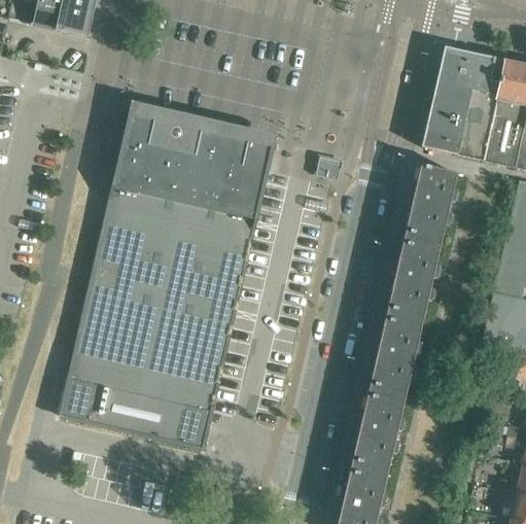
[(0,0),(0,15),(9,18),(32,23),(37,0),(0,0)]
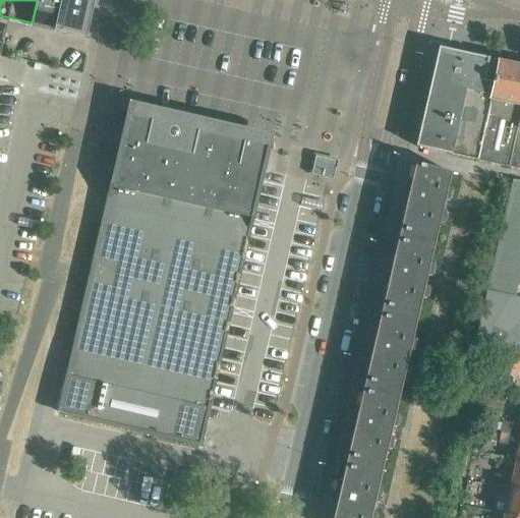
[(37,0),(32,22),(84,35),(92,0),(37,0)]
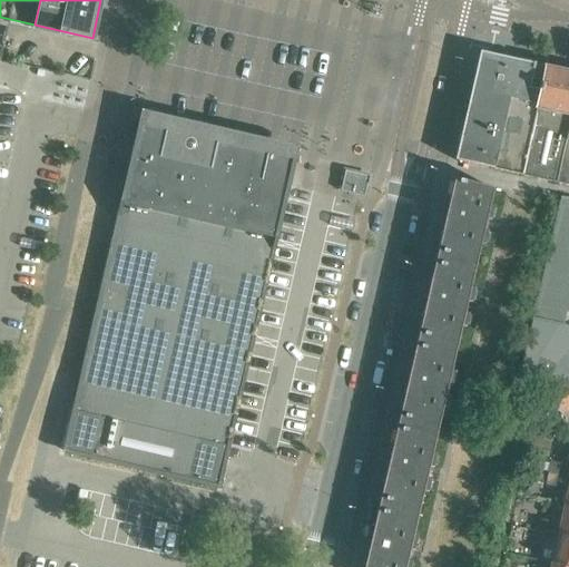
[(480,49),(455,157),(522,172),(546,65),(535,62),(536,60),(533,60),(480,49)]
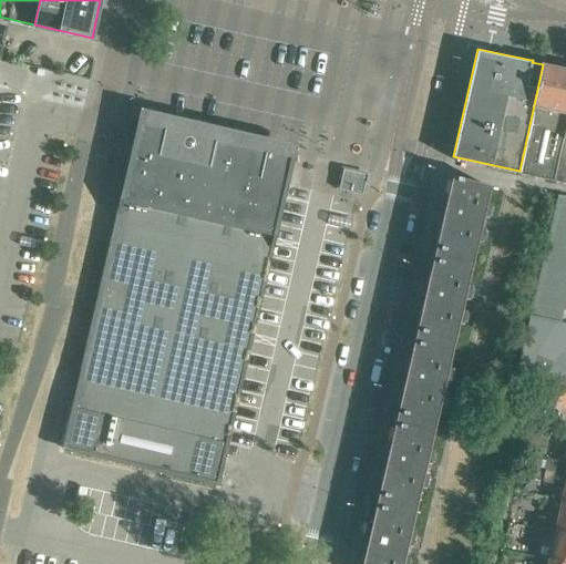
[(543,64),(520,171),(565,182),(565,68),(543,63),(543,64)]
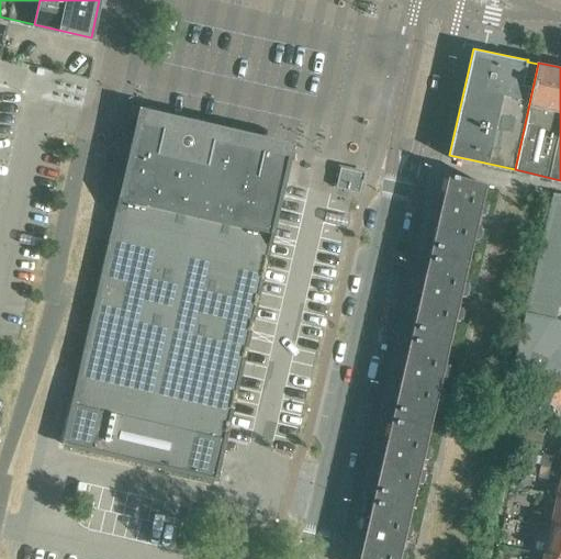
[(74,403),(64,442),(89,447),(191,470),(215,476),(224,438),(284,179),(285,174),(288,160),(290,154),(267,148),(161,124),(138,119),(118,211),(81,369),(74,403)]
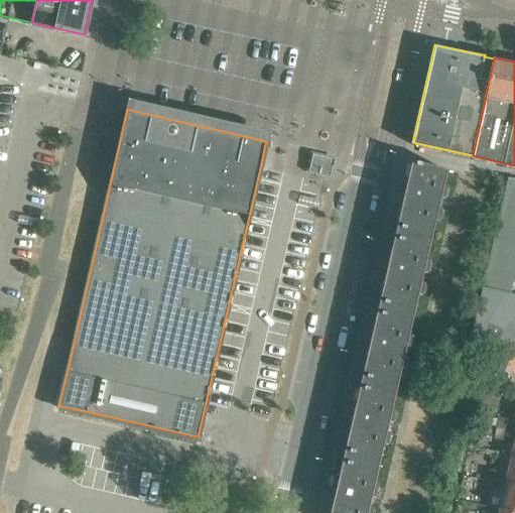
[(330,174),(331,169),(333,163),(334,156),(312,151),(311,158),(310,158),(308,169),(325,173),(330,174)]
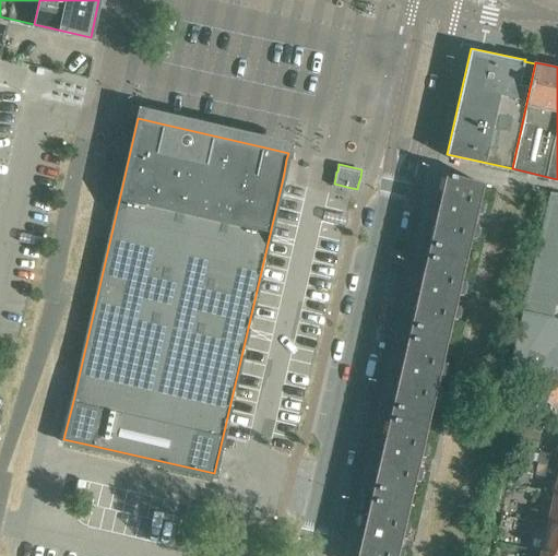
[(446,173),(428,251),(466,260),(485,181),(458,175),(458,174),(451,173),(451,174),(446,173)]
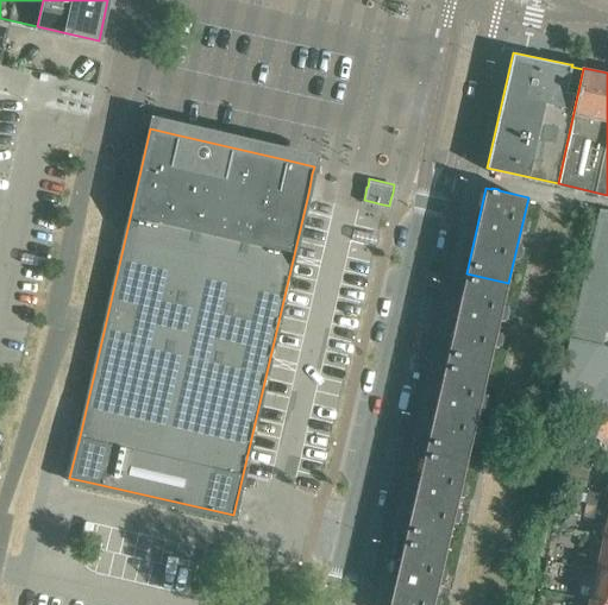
[(607,209),(601,207),(591,249),(607,252),(607,209)]
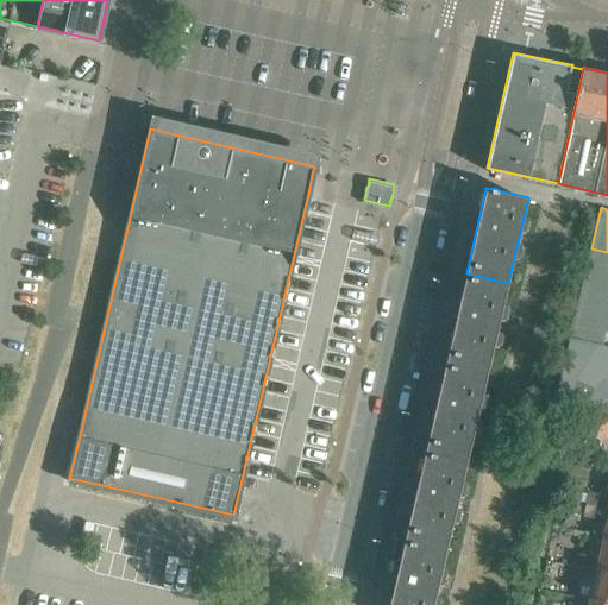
[(607,252),(591,249),(588,263),(607,266),(607,252)]
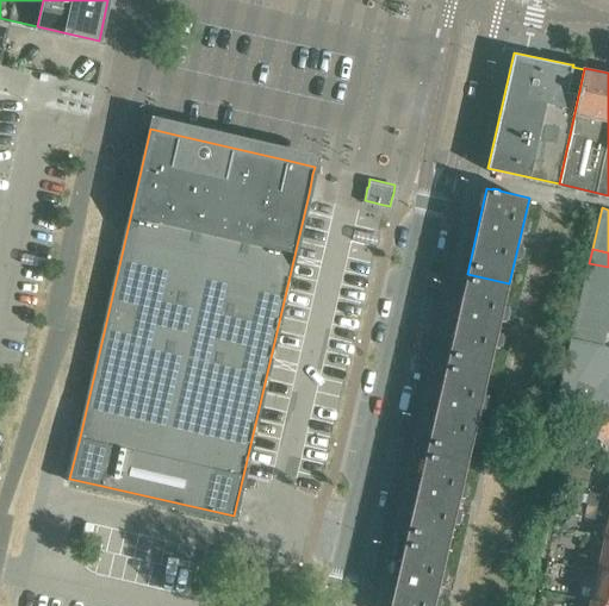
[(608,267),(589,263),(585,277),(608,282),(608,267)]
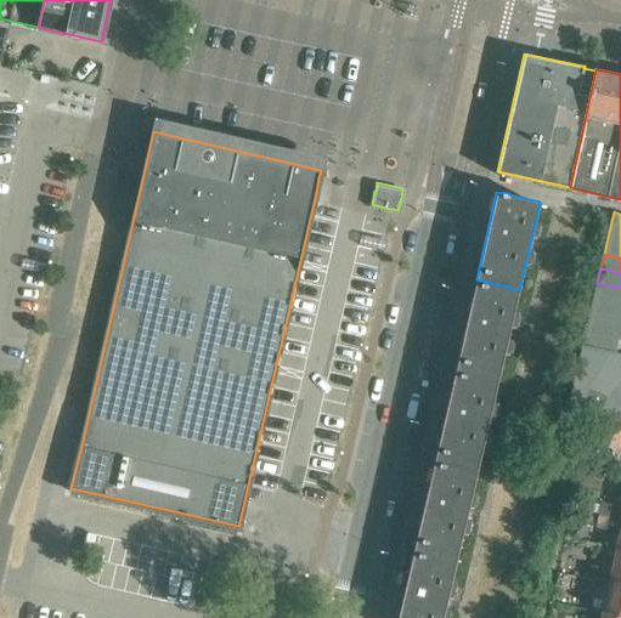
[(476,279),(456,368),(498,378),(519,289),(476,279)]
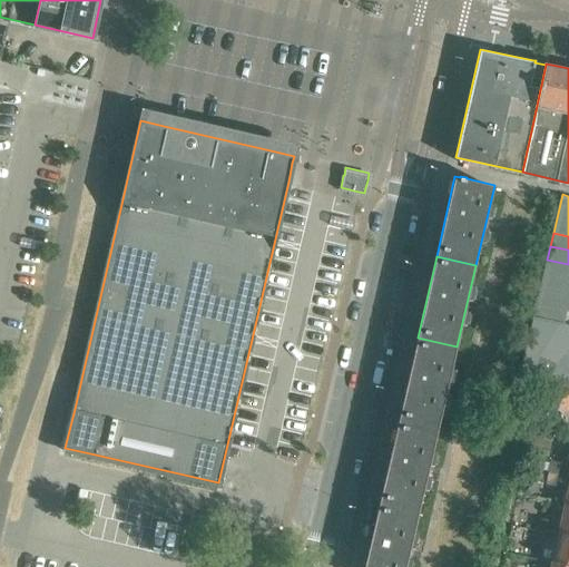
[(568,264),(547,260),(545,273),(568,279),(568,264)]
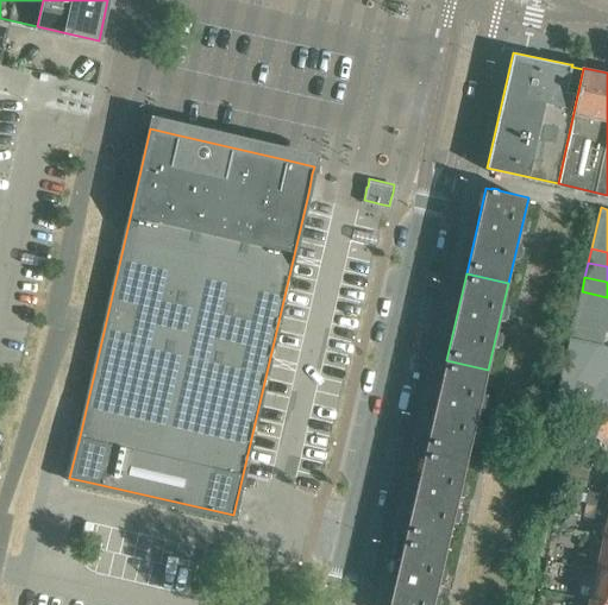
[(607,297),(582,291),(578,307),(607,314),(607,297)]
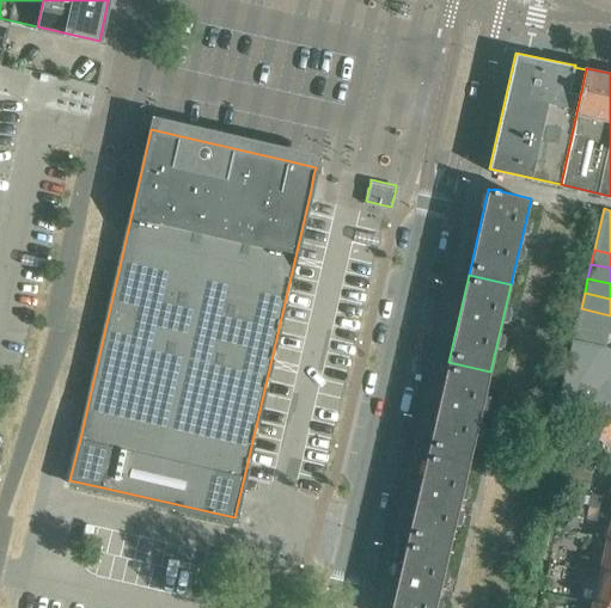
[(609,330),(610,323),(610,315),(581,308),(578,323),(605,329),(609,330)]
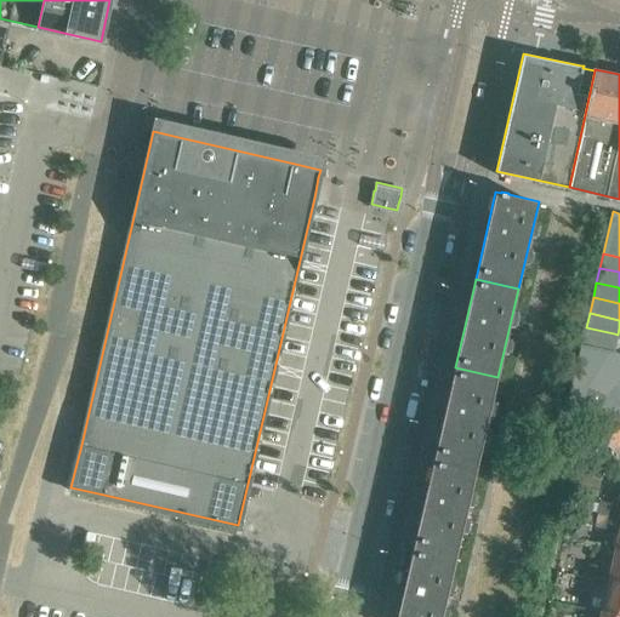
[(610,349),(614,333),(586,327),(582,343),(610,349)]
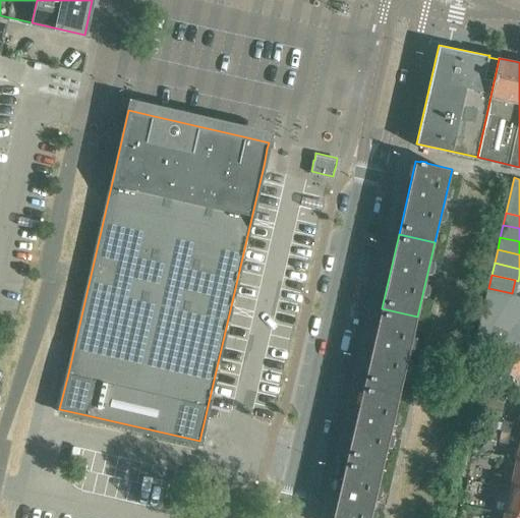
[(519,298),(512,293),(488,288),(474,351),(492,355),(519,340),(519,298)]
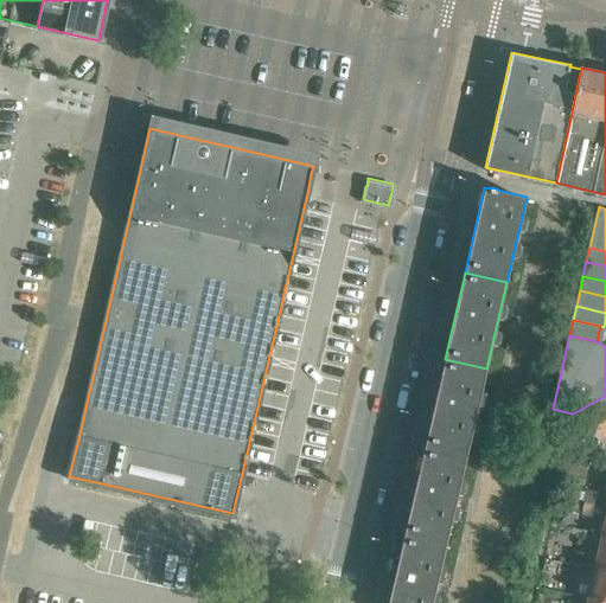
[(445,359),(425,444),(466,454),(486,369),(445,359)]
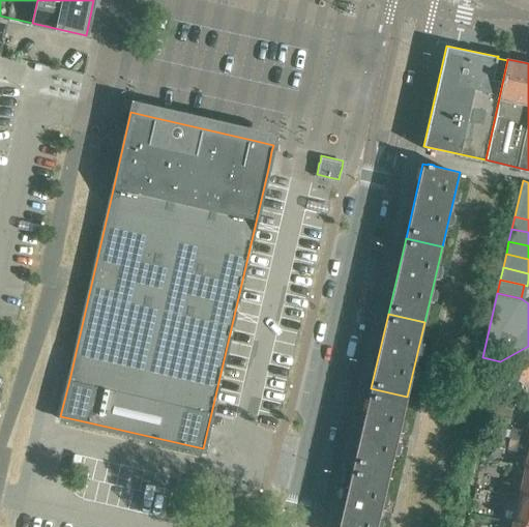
[(503,361),(501,367),(522,382),(528,378),(528,351),(527,348),(503,361)]
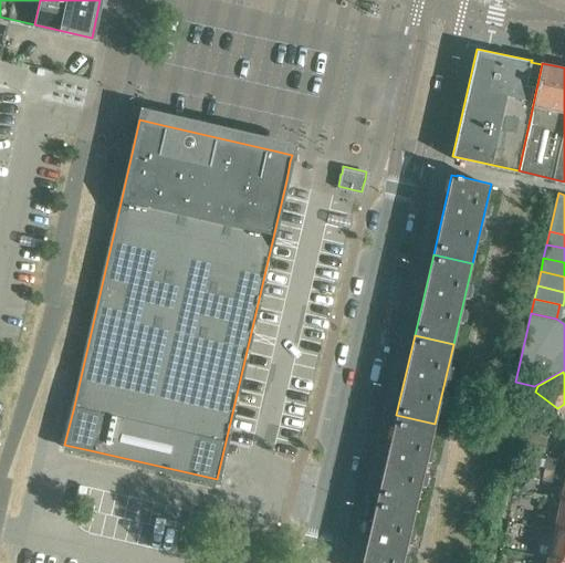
[(396,415),(377,496),(417,504),(435,424),(396,415)]
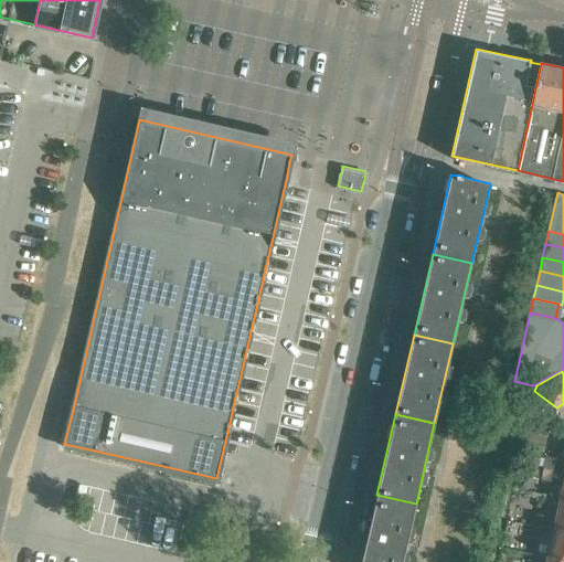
[(546,454),(544,465),(553,467),(555,456),(546,454)]
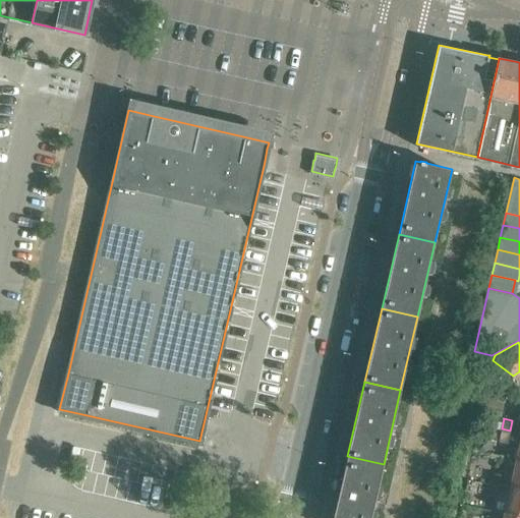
[(508,441),(510,430),(502,428),(500,439),(508,441)]
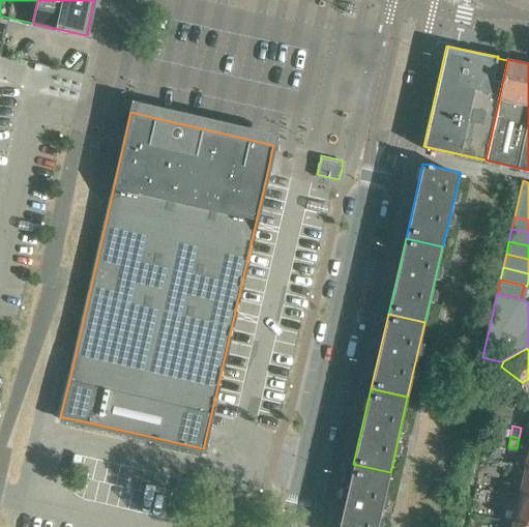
[(353,464),(338,526),(377,526),(390,472),(353,464)]
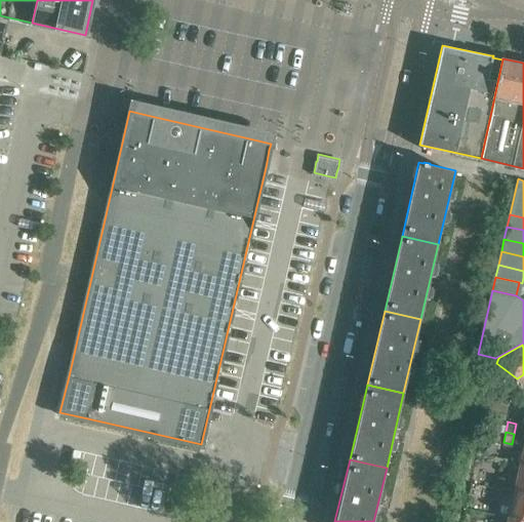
[(515,489),(523,491),(523,464),(520,464),(515,489)]
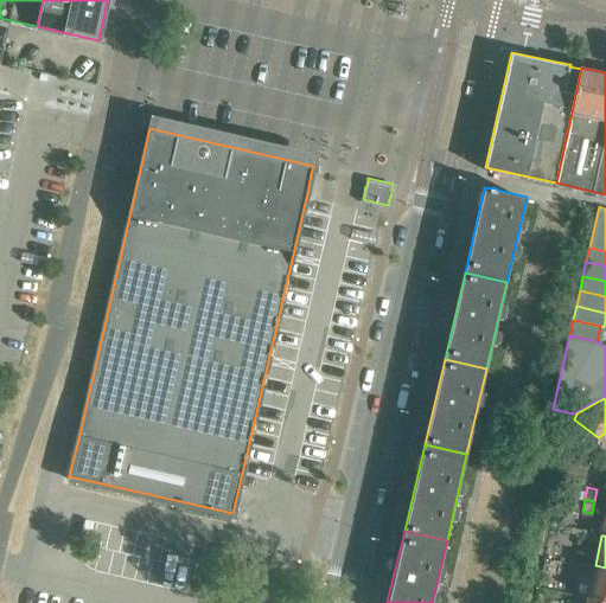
[(574,547),(571,559),(581,562),(584,550),(574,547)]
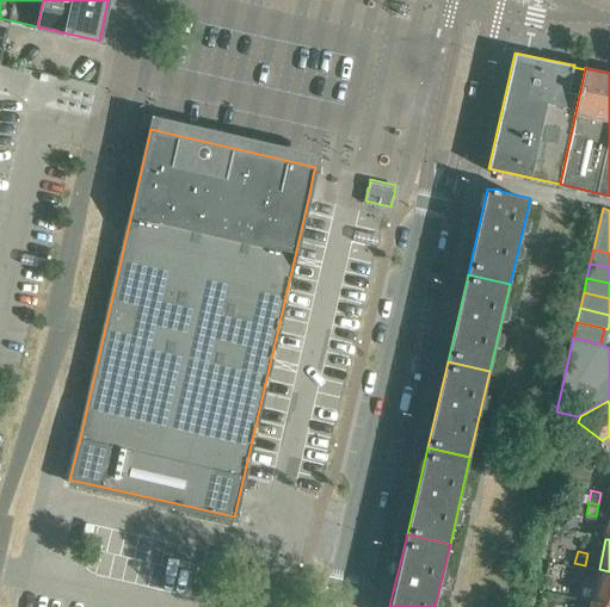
[(583,578),(585,565),(574,563),(572,576),(583,578)]
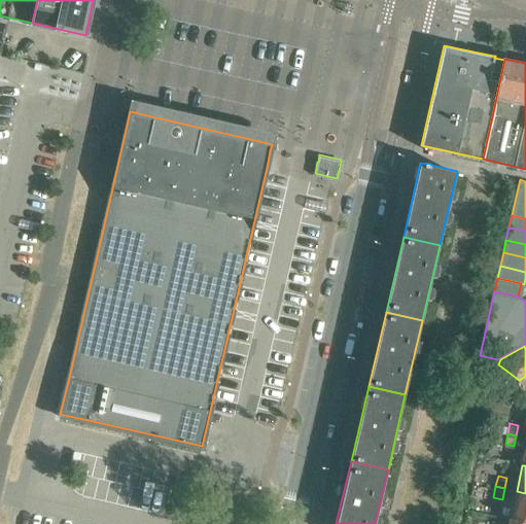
[(511,518),(525,521),(525,493),(517,491),(511,518)]
